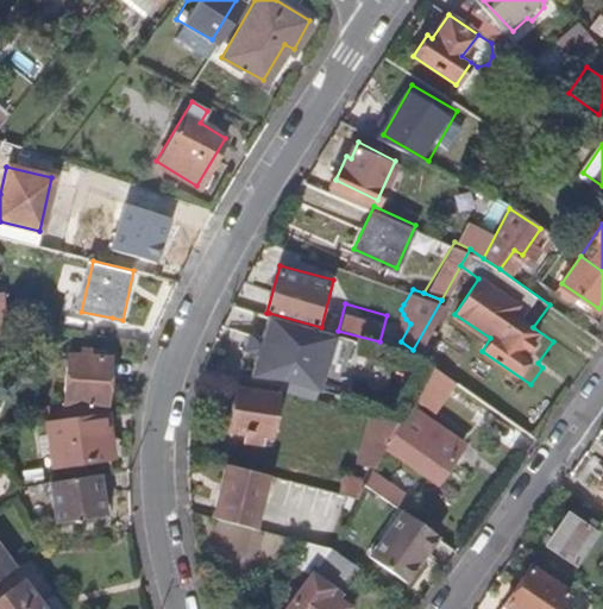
[(81,312),(76,333),(108,337),(112,318),(81,312)]
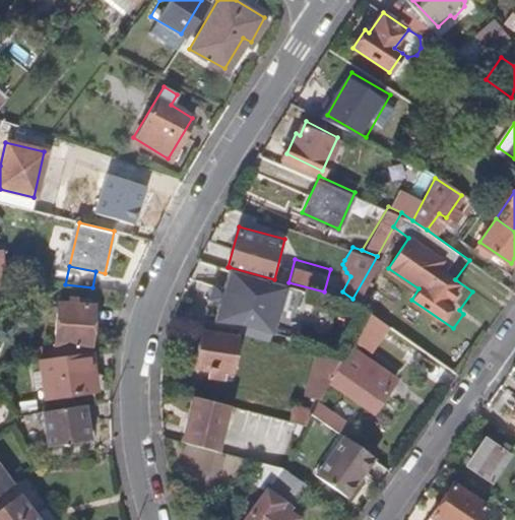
[(274,279),(230,267),(226,283),(221,297),(217,315),(242,321),(270,328),(282,281),(274,279)]
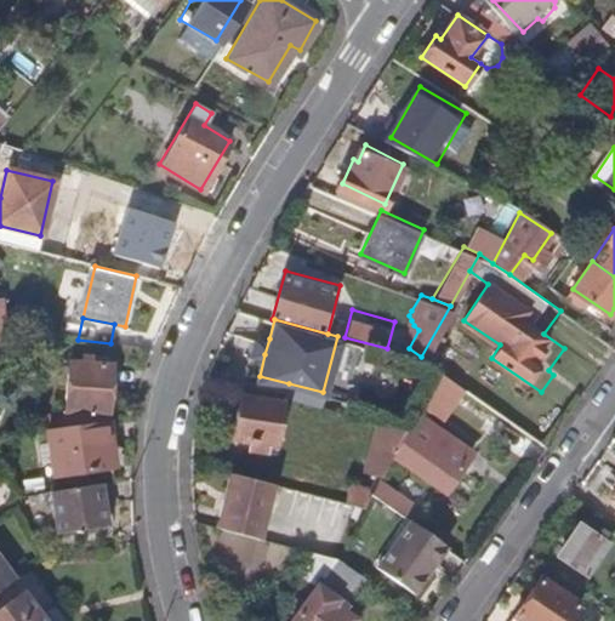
[(265,354),(269,339),(257,335),(254,352),(265,354)]
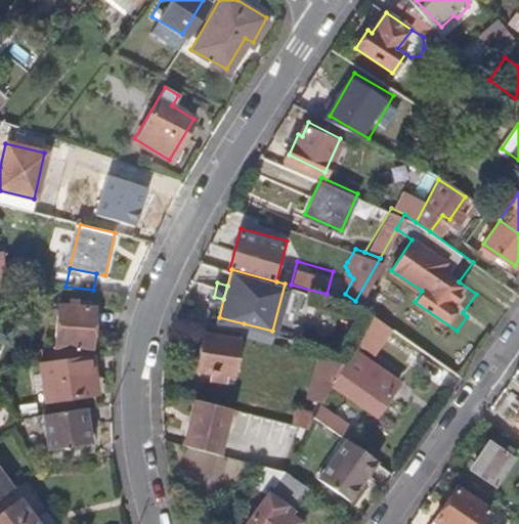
[(62,308),(58,349),(95,352),(99,312),(62,308)]
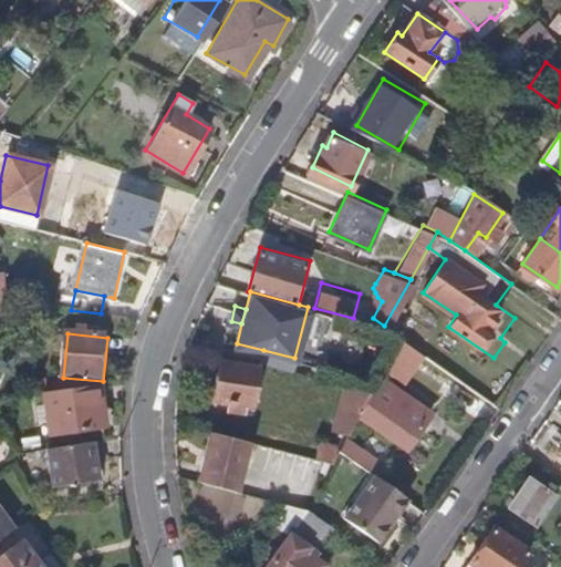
[(402,378),(418,348),(402,337),(384,370),(402,378)]
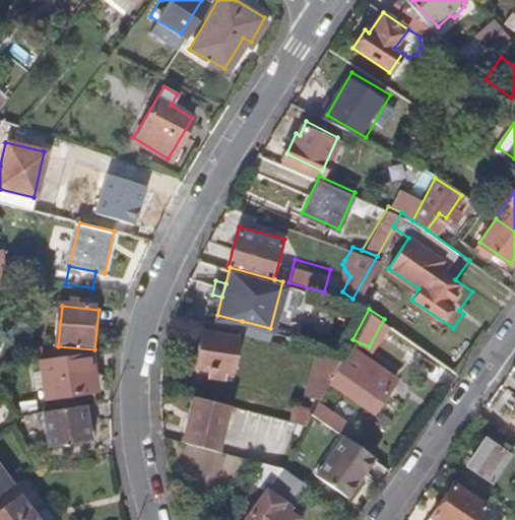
[(270,328),(242,321),(240,330),(268,338),(270,328)]
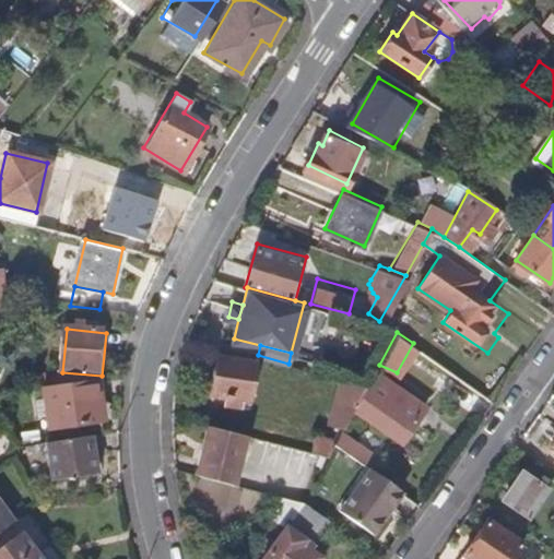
[(252,396),(262,363),(224,352),(214,387),(231,391),(228,403),(242,406),(244,395),(252,396)]
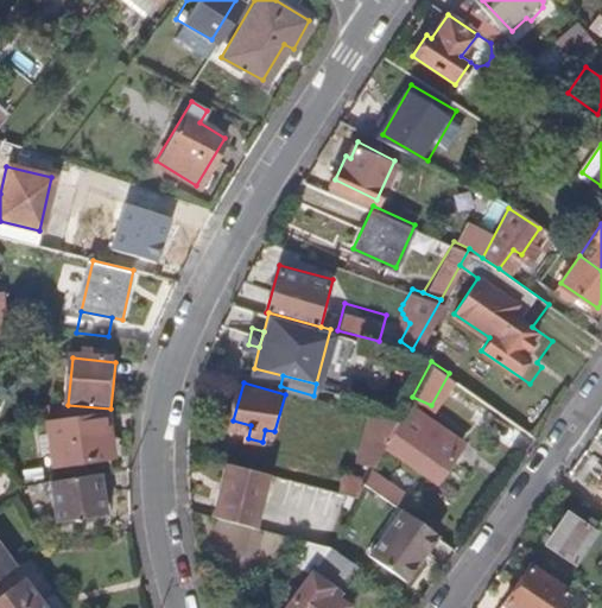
[(441,481),(456,458),(450,454),(460,439),(409,405),(400,422),(388,447),(441,481)]
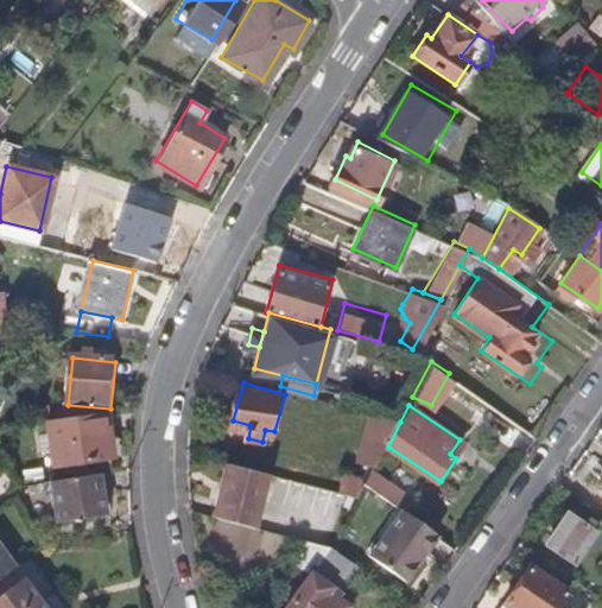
[(361,451),(379,462),(388,447),(400,422),(380,416),(361,451)]
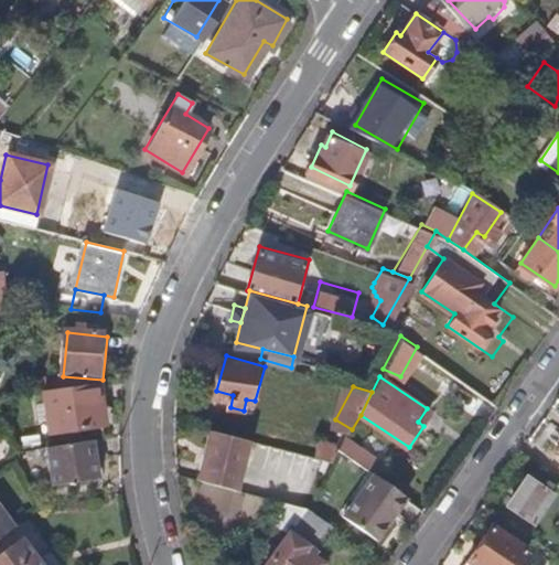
[(100,429),(97,390),(61,392),(65,432),(100,429)]
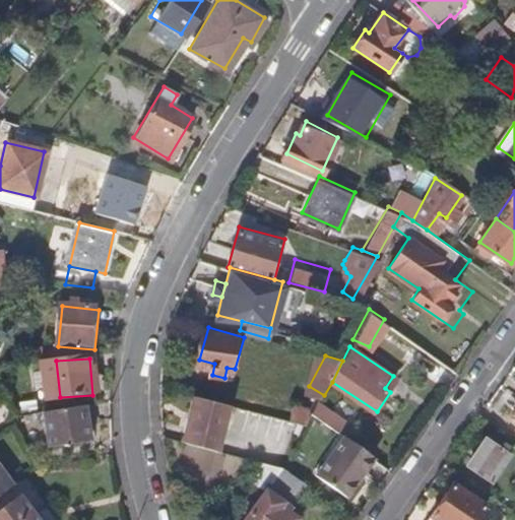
[(399,380),(393,376),(385,388),(390,392),(399,380)]
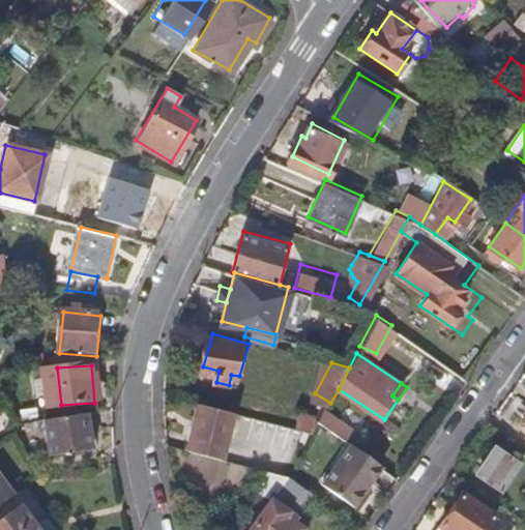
[(24,396),(25,421),(45,419),(47,418),(45,395),(24,396)]
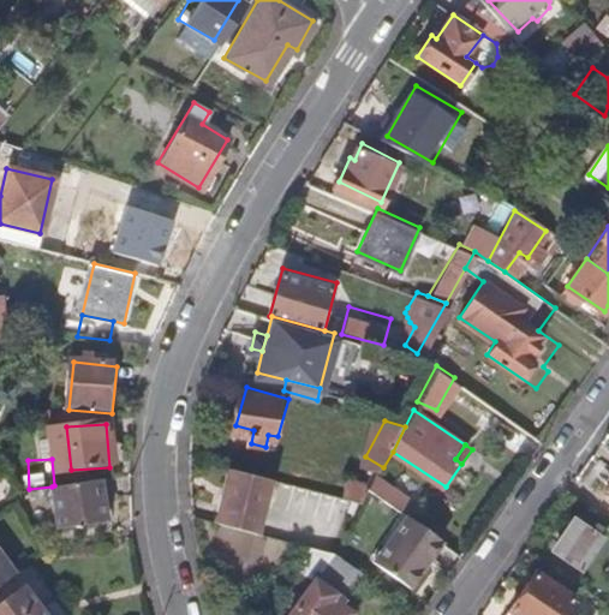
[(230,467),(214,520),(252,531),(268,477),(230,467)]
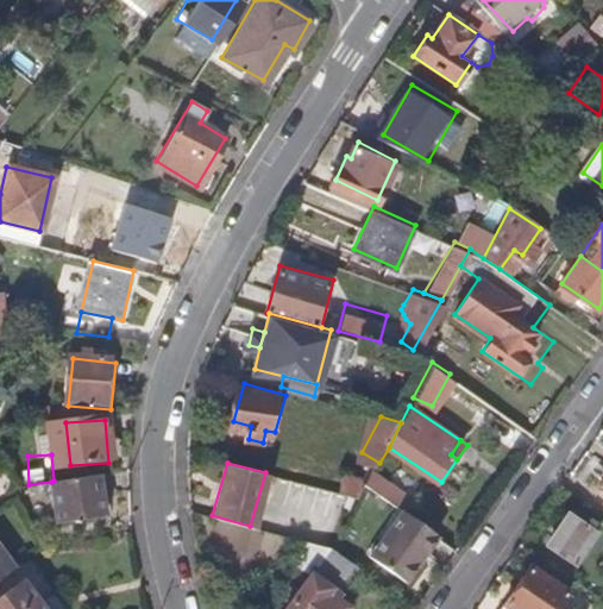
[(345,472),(339,494),(359,498),(365,477),(345,472)]
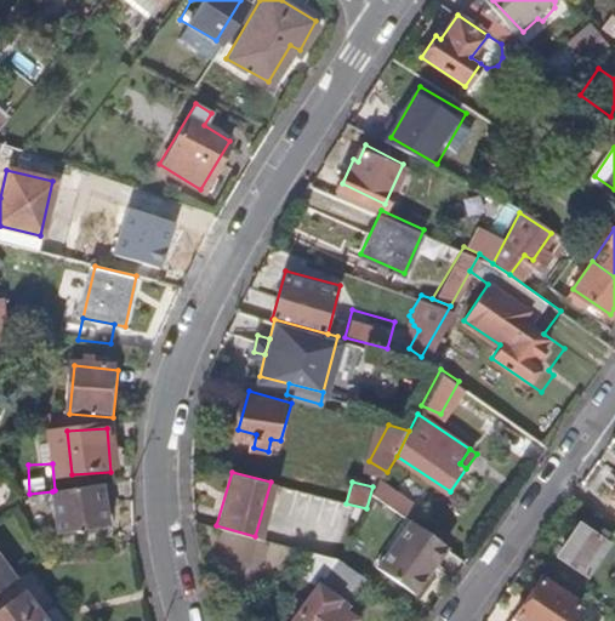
[(109,527),(104,484),(55,490),(52,491),(57,534),(109,527)]
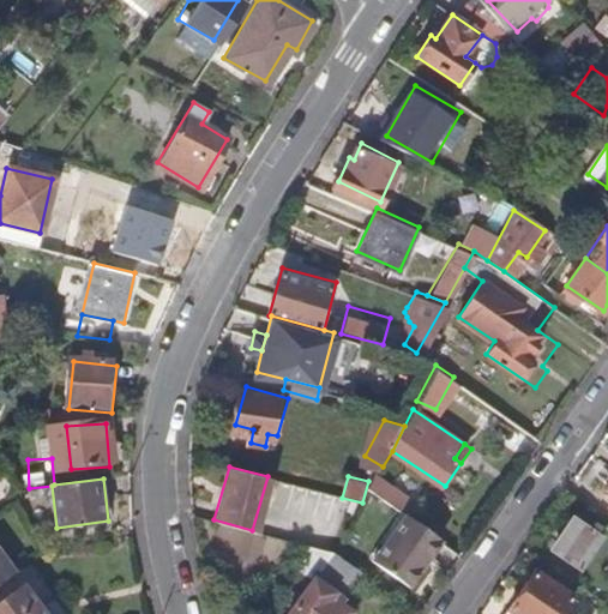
[(445,545),(409,518),(374,563),(410,590),(445,545)]
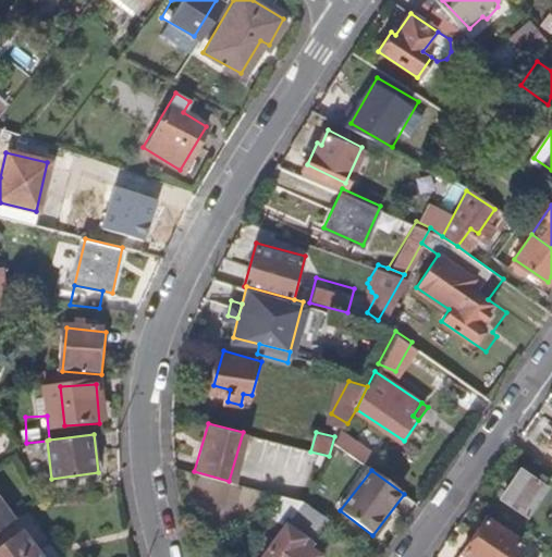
[(504,498),(528,516),(549,489),(525,470),(504,498)]
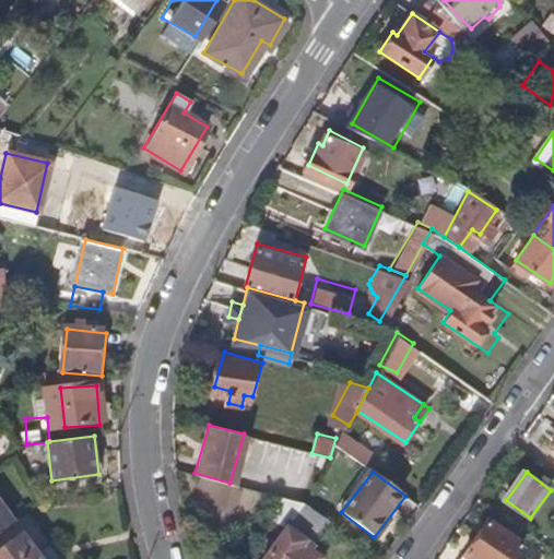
[(0,533),(19,520),(0,495),(0,533)]
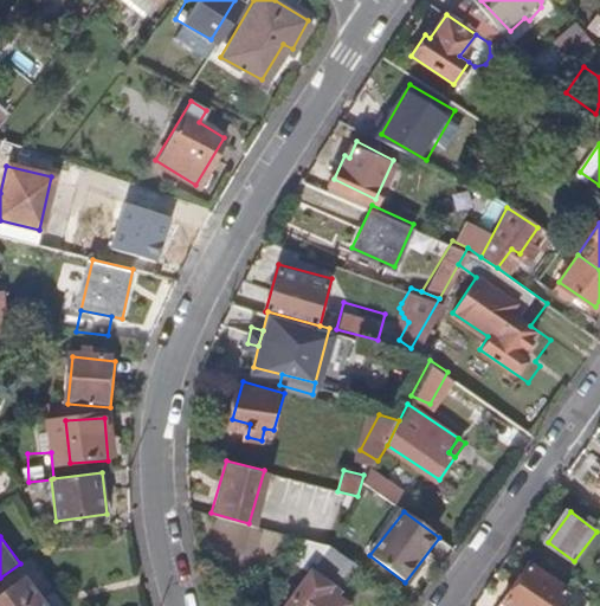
[(349,605),(350,601),(337,592),(355,565),(329,547),(288,605),(349,605)]
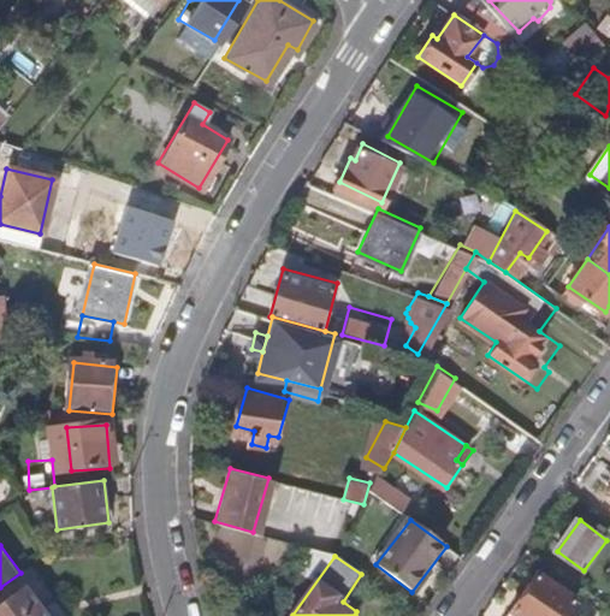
[(570,615),(579,604),(542,576),(514,615),(570,615)]
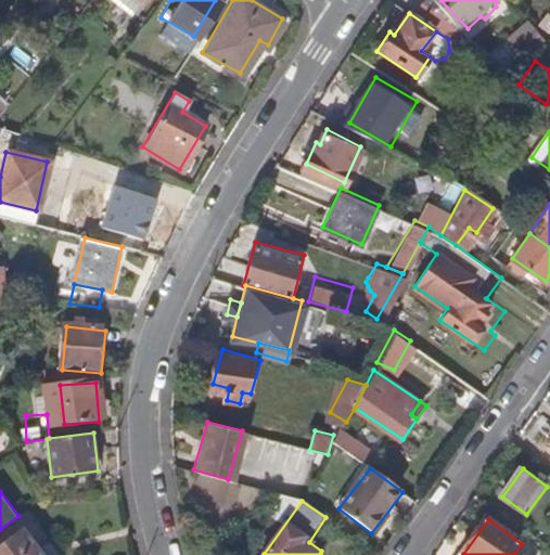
[(0,547),(0,554),(51,554),(29,526),(0,547)]
